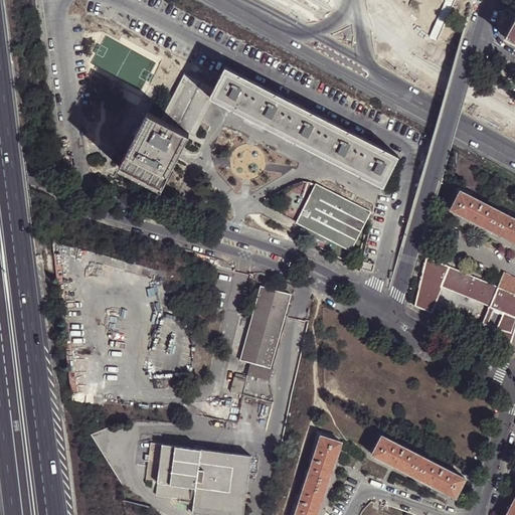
[(514,42),(514,17),(504,36),(514,42)]
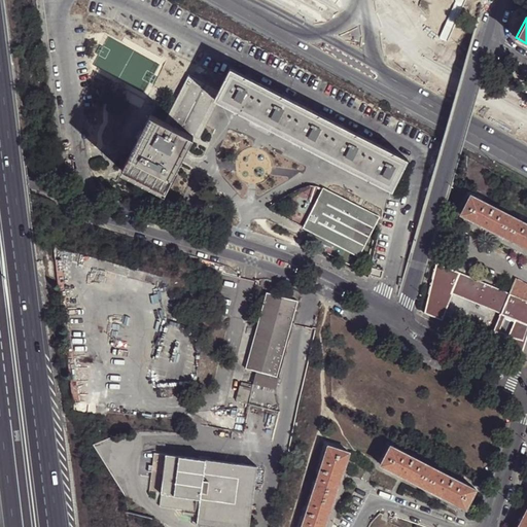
[(250,116),(266,86),(231,68),(218,91),(214,99),(219,101),(250,116)]
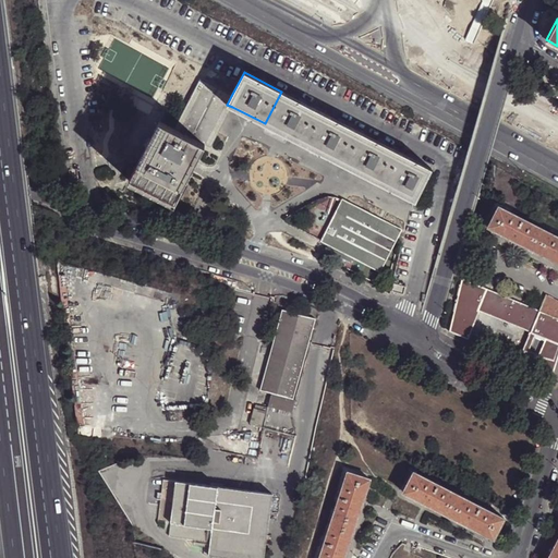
[(173,126),(205,144),(209,146),(232,107),(227,105),(231,96),(199,79),(173,126)]
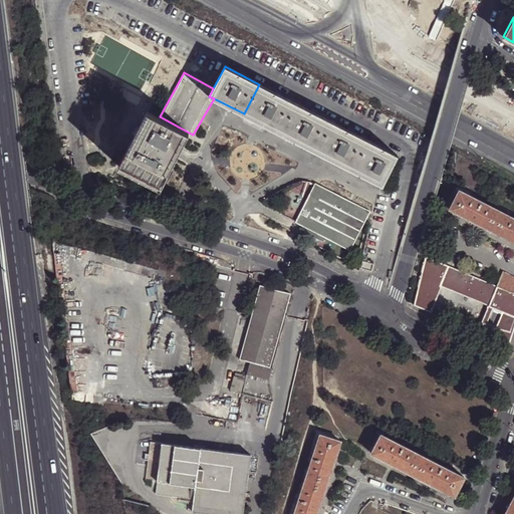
[(278,132),(293,101),(259,84),(244,113),(278,132)]
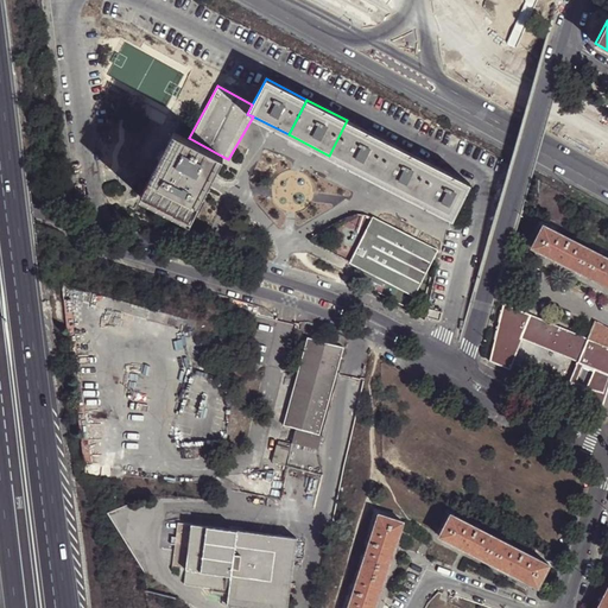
[(371,177),(388,141),(347,120),(329,156),(371,177)]
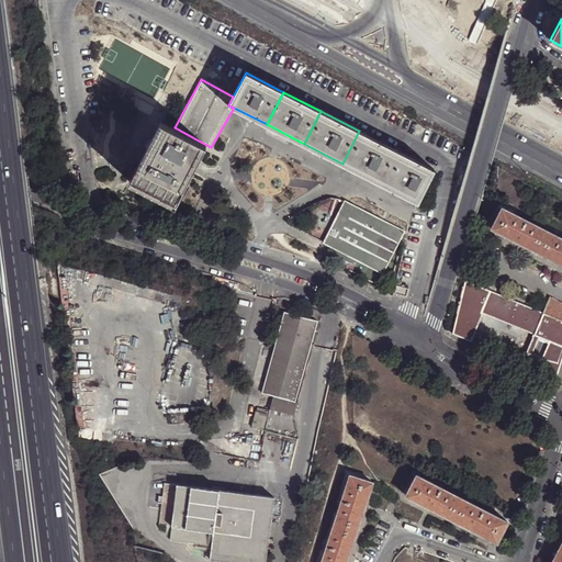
[(176,204),(206,145),(175,127),(144,113),(127,146),(130,147),(126,154),(141,160),(130,181),(176,204)]
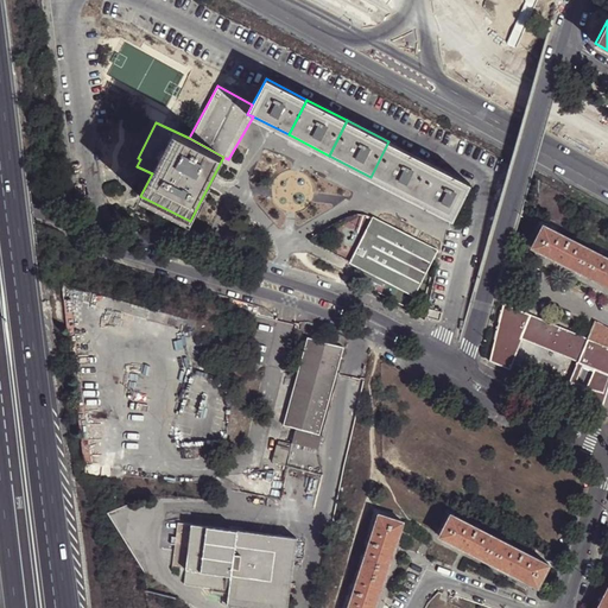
[(411,197),(429,163),(388,141),(371,177),(411,197)]
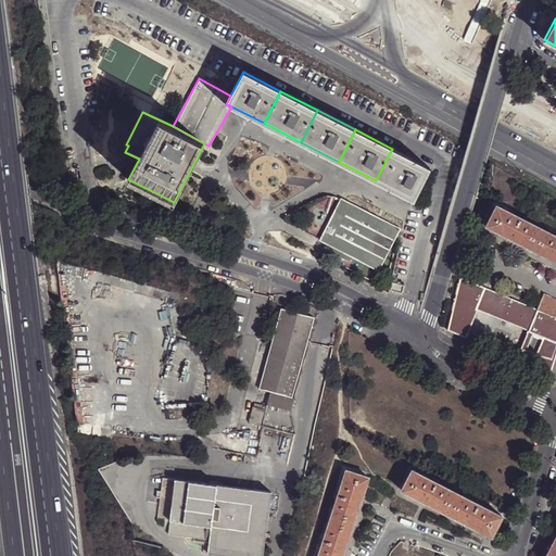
[(392,149),(376,180),(414,200),(430,167),(392,149)]
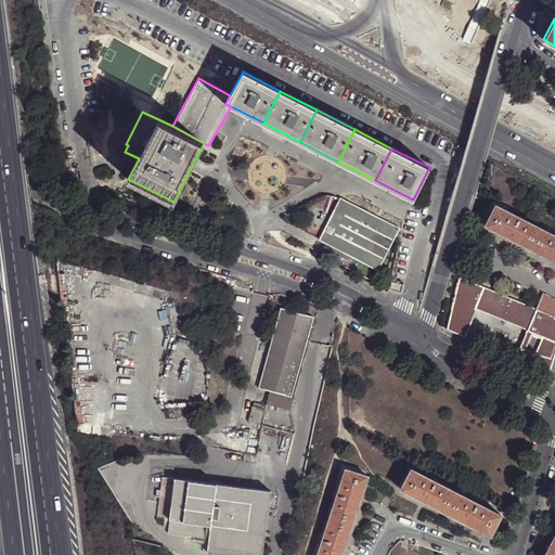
[(340,197),(320,240),(331,245),(327,250),(349,261),(352,256),(378,270),(400,228),(340,197)]
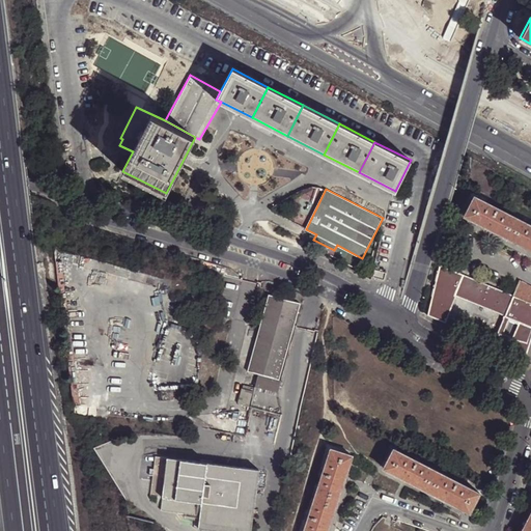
[(507,236),(516,218),(474,195),(464,214),(507,236)]
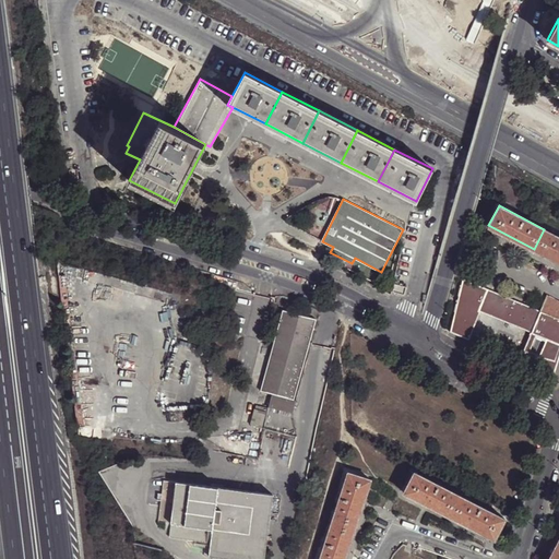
[(558,236),(544,229),(534,249),(558,261),(558,236)]
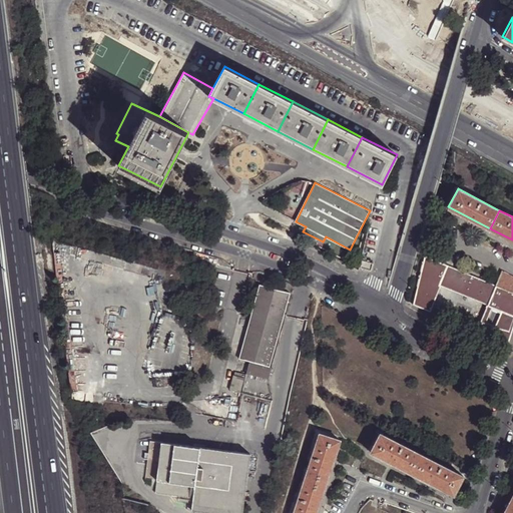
[(497,312),(512,318),(512,276),(501,271),(494,285),(424,254),(412,303),(429,311),(440,285),(486,303),(485,306),(490,309),(497,312)]
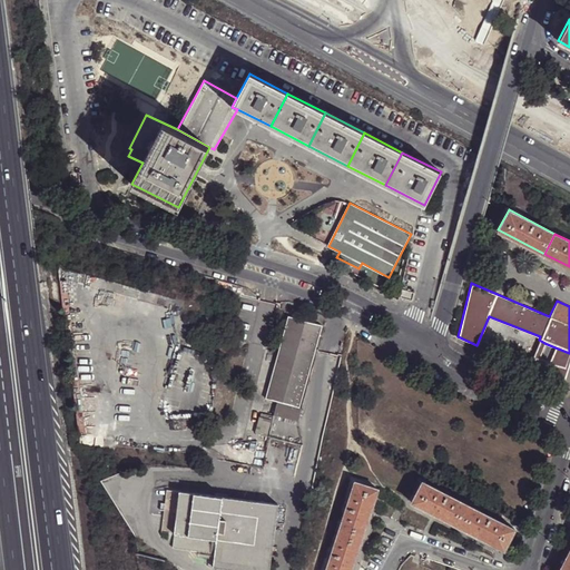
[(322,325),(288,317),(268,400),(279,403),(276,416),(302,423),(305,410),(302,409),(322,325)]
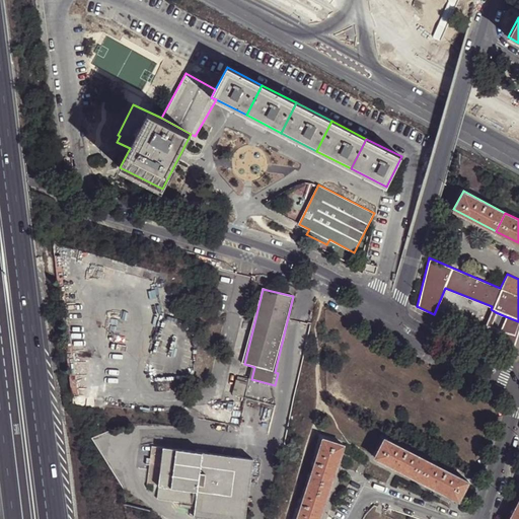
[(496,312),(491,309),(485,324),(490,326),(496,312)]
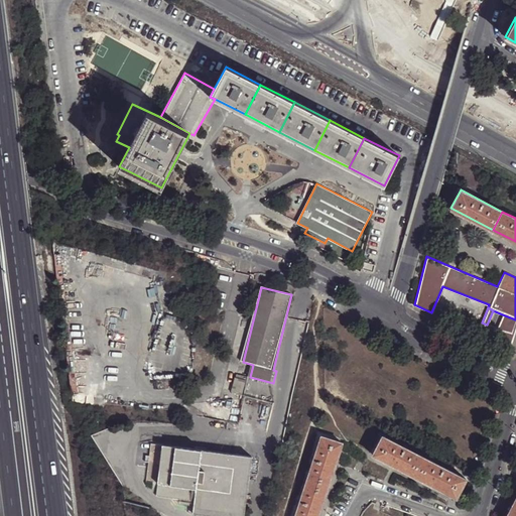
[(512,335),(515,323),(515,319),(500,313),(494,328),(512,335)]
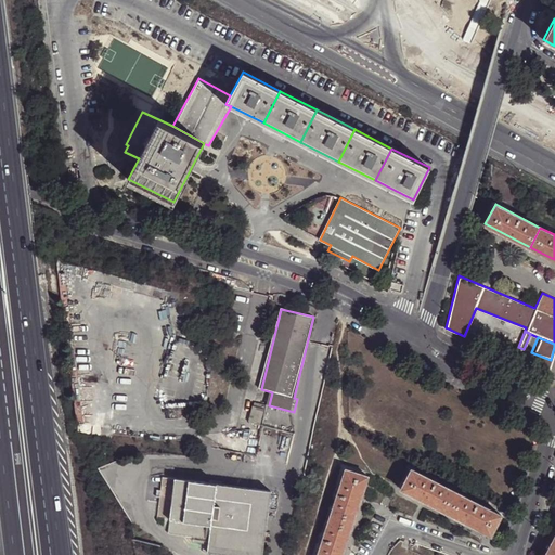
[(526,364),(531,352),(524,349),(518,347),(513,360),(525,365),(526,364)]
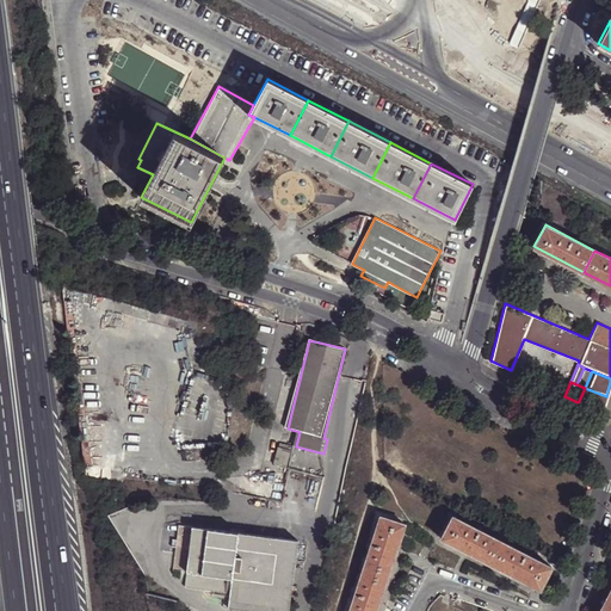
[(602,412),(606,396),(585,388),(579,401),(602,412)]
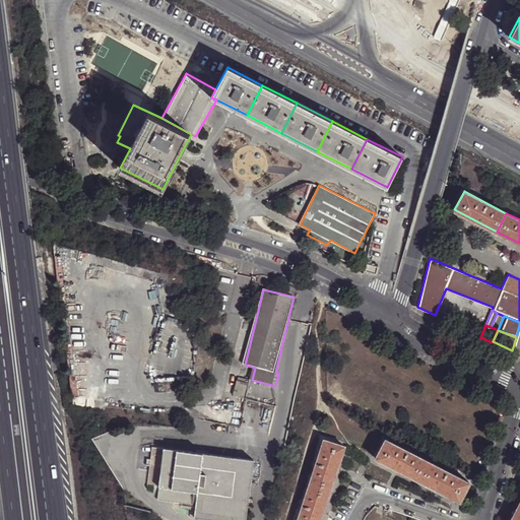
[(241,383),(237,398),(247,400),(251,386),(241,383)]
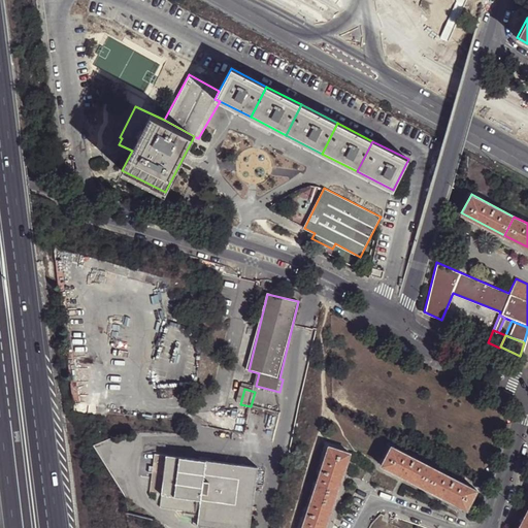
[(423,486),(433,466),(390,443),(380,464),(423,486)]
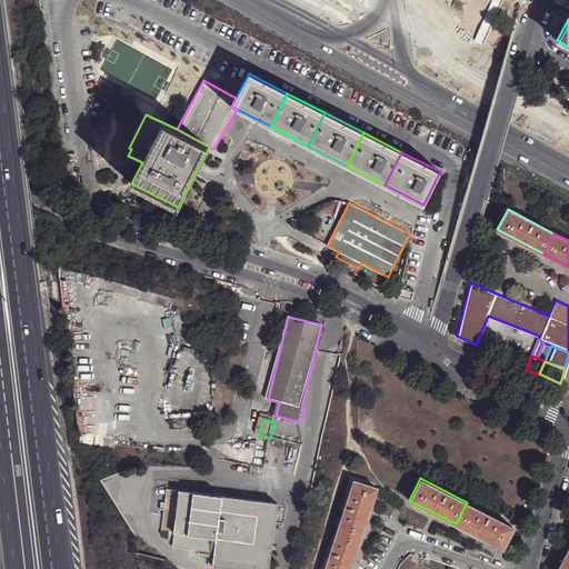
[(338,528),(359,536),(376,487),(353,479),(338,528)]
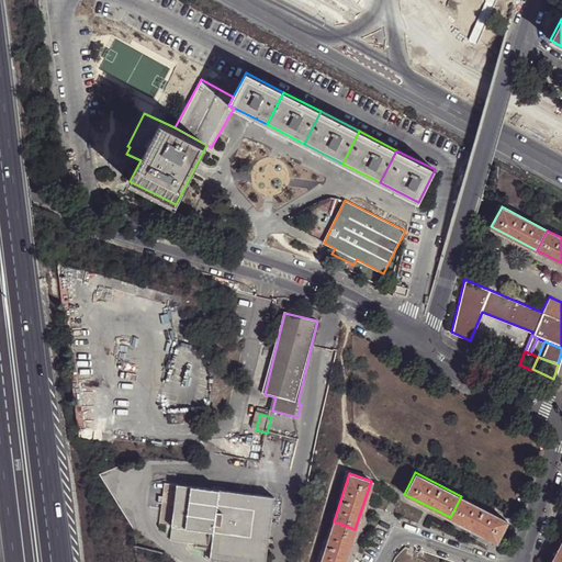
[(175,528),(179,486),(166,485),(161,527),(175,528)]
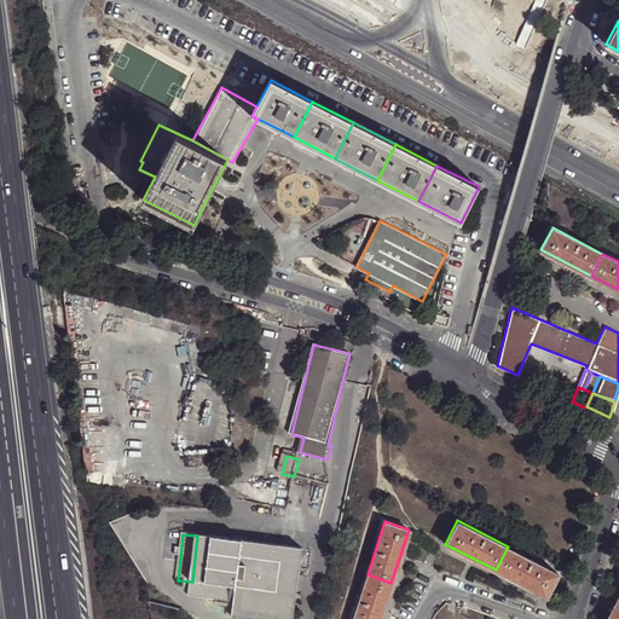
[(238,586),(243,541),(197,536),(192,582),(238,586)]
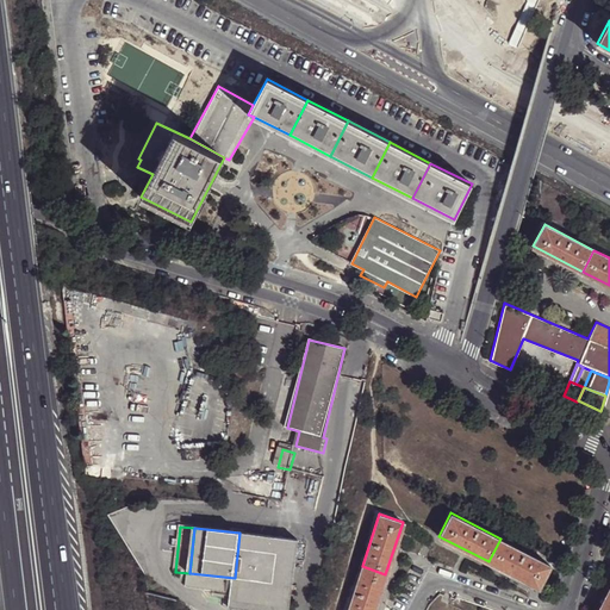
[(235,578),(234,593),(231,608),(250,609),(291,609),(299,540),(240,533),(235,578)]
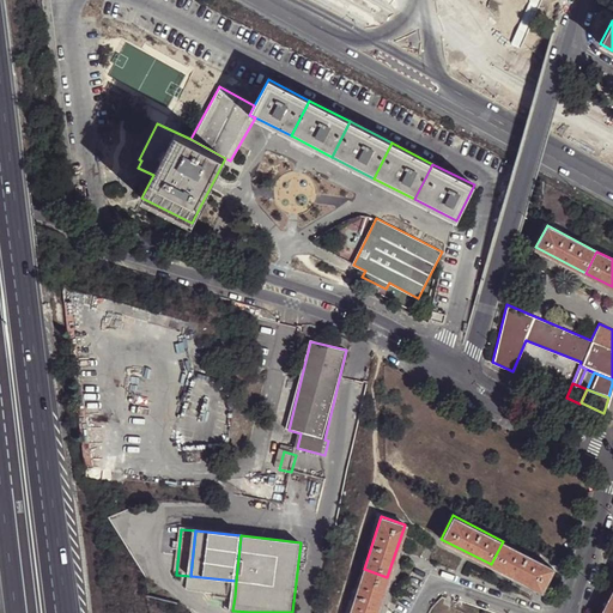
[(503,541),(491,564),(540,589),(552,566),(503,541)]
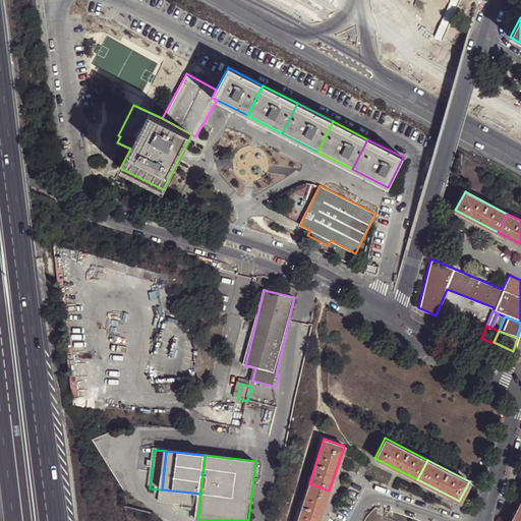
[(319,520),(329,490),(309,483),(296,520),(319,520)]
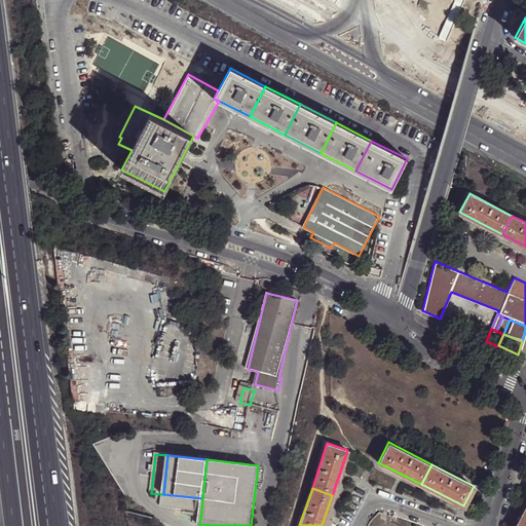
[(162,506),(201,512),(202,498),(163,494),(162,506)]
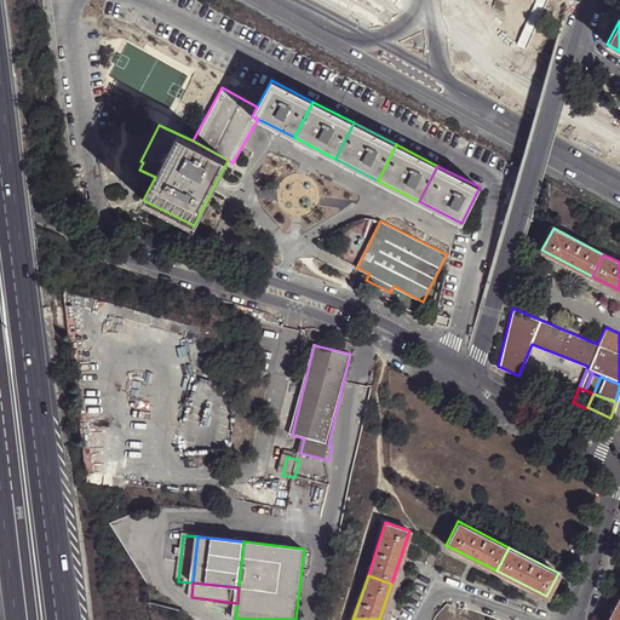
[(619,619),(619,591),(604,619),(619,619)]
